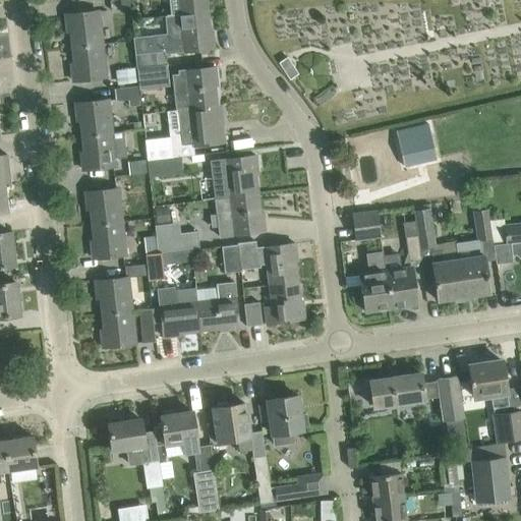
[(169,0),(171,14),(207,11),(206,0),(169,0)]
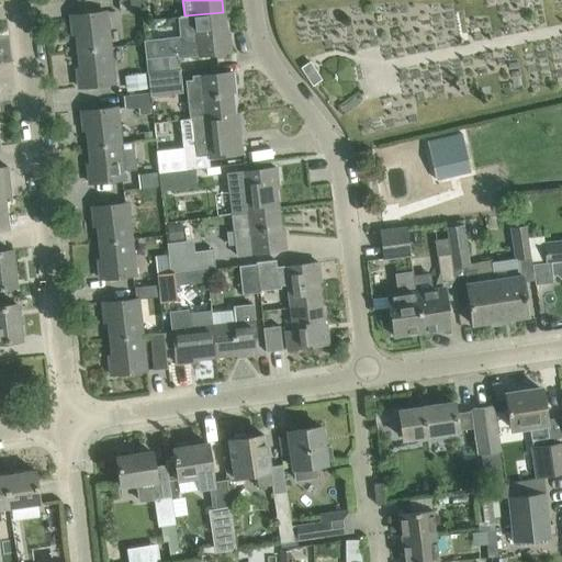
[(77,34),(78,51),(109,47),(105,11),(92,13),(70,15),(72,34),(77,34)]
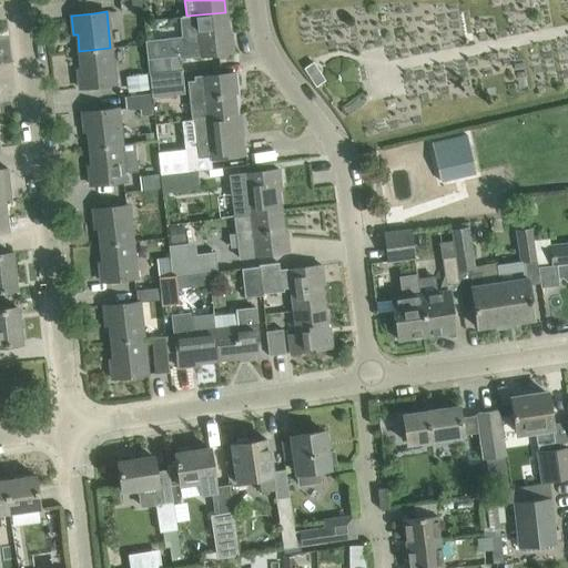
[(144,42),(144,44),(149,73),(181,70),(180,59),(233,52),(232,39),(227,39),(227,34),(229,34),(225,12),(186,16),(179,17),(181,38),(144,42)]
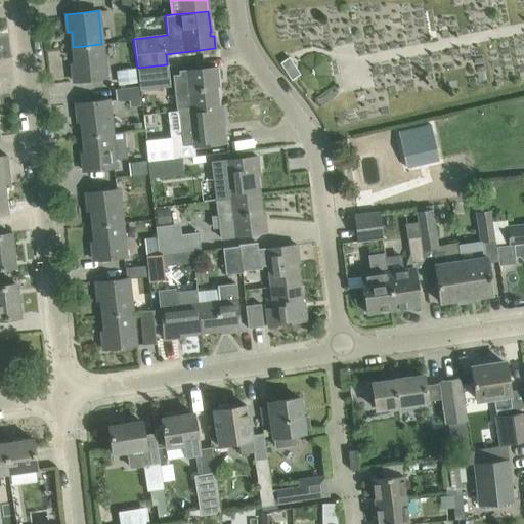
[(137,68),(133,41),(124,42),(127,70),(117,71),(119,88),(121,88),(139,86),(139,85),(137,68)]
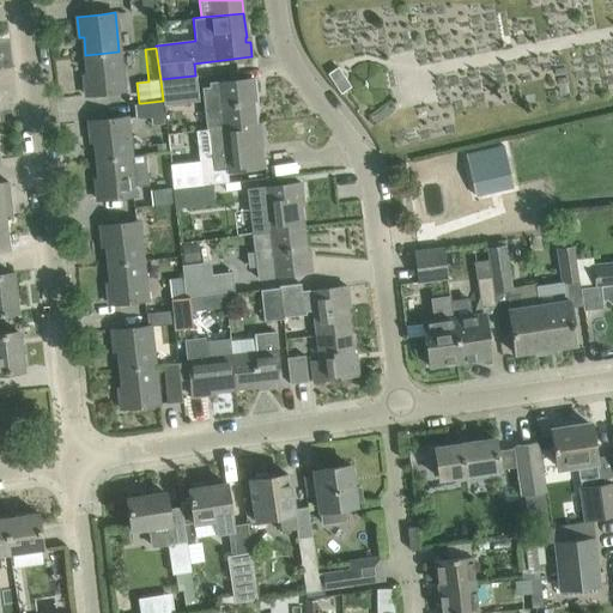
[(119,52),(85,55),(87,74),(83,74),(85,95),(123,91),(119,52)]
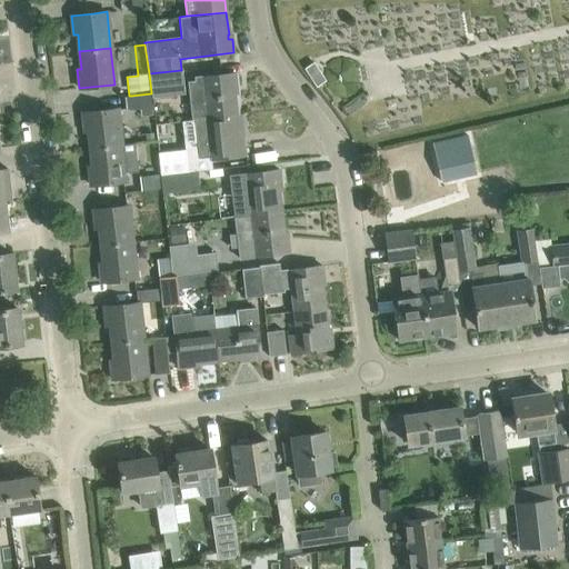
[(152,97),(183,93),(181,70),(149,73),(151,92),(151,93),(152,93),(152,97)]
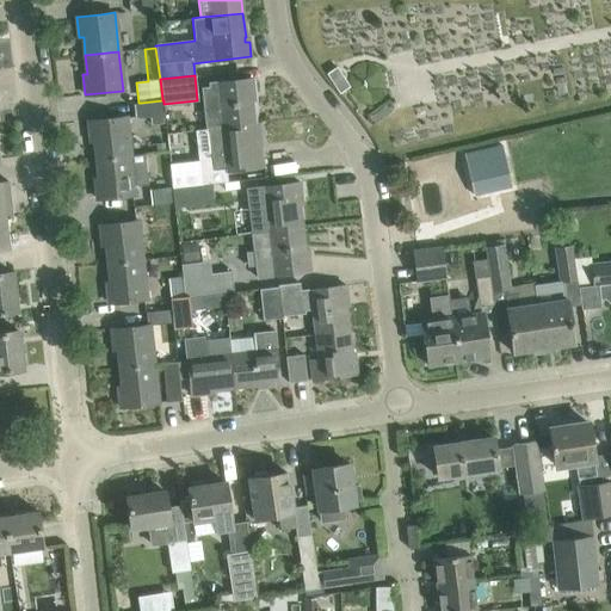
[(343,76),(333,84),(339,93),(350,86),(343,76)]
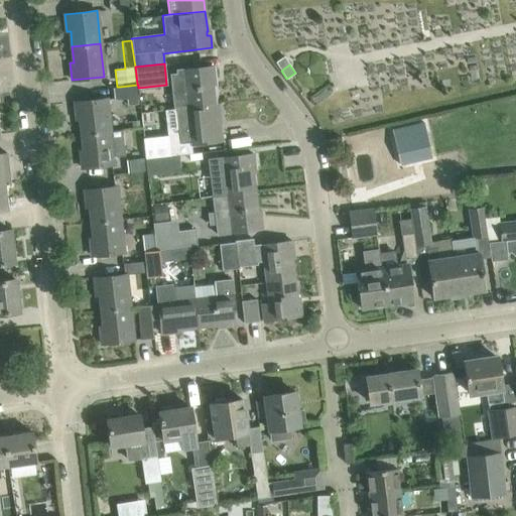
[(175,108),(176,109),(216,104),(213,84),(212,80),(215,79),(214,67),(175,71),(176,73),(169,74),(173,108),(175,108)]
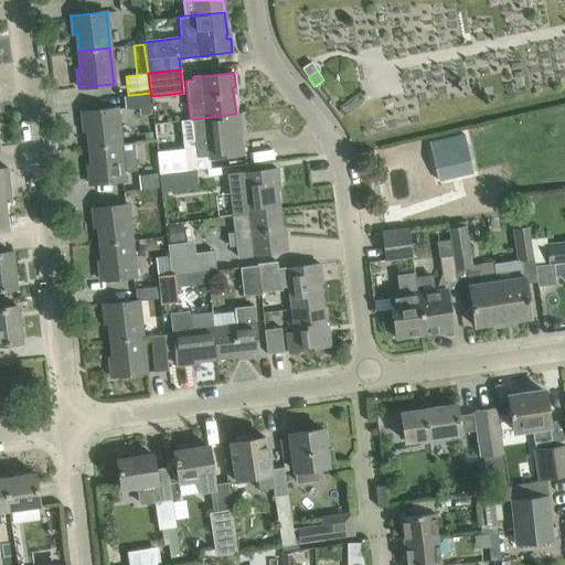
[(87,130),(89,147),(120,144),(117,108),(82,112),(84,131),(87,130)]
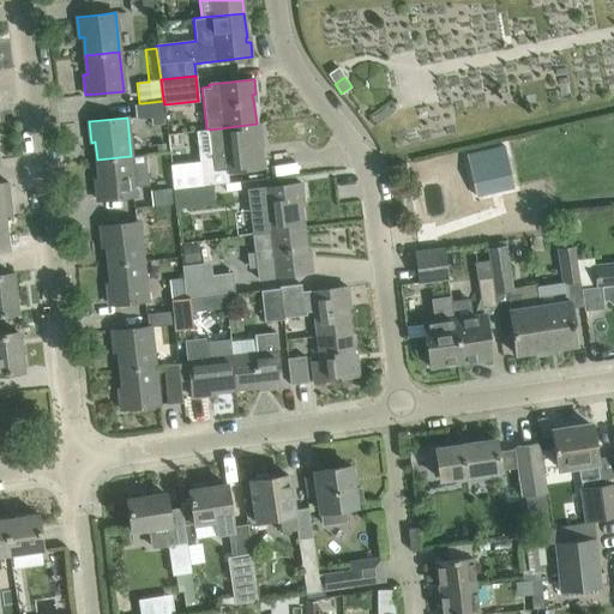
[(257,124),(210,130),(214,170),(226,169),(227,172),(264,168),(263,152),(258,154),(258,149),(259,149),(259,148),(264,148),(262,124),(257,124)]
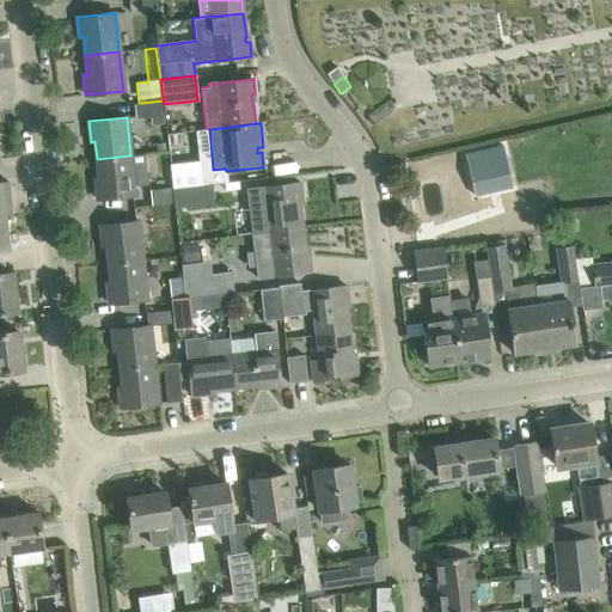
[(502,145),(465,154),(475,196),(512,188),(502,145)]
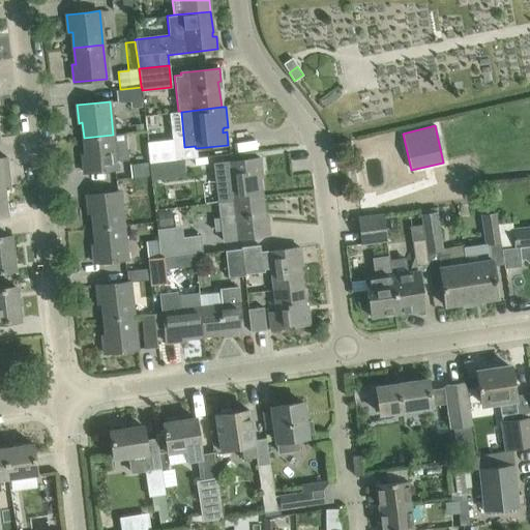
[(113,135),(84,138),(86,154),(82,154),(84,173),(117,169),(116,162),(128,160),(125,134),(113,135)]
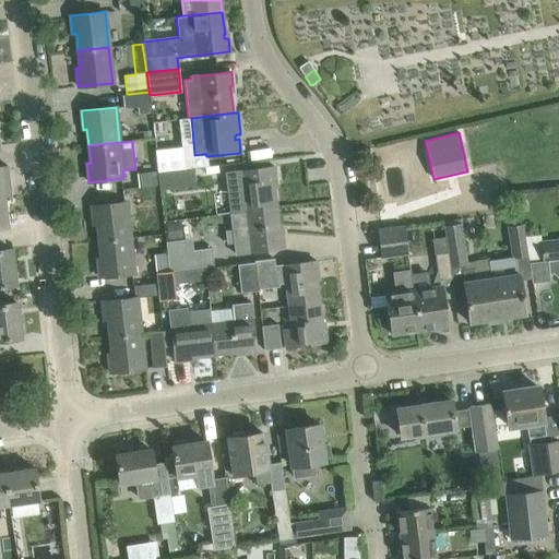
[(154,150),(157,170),(157,173),(186,169),(186,168),(182,146),(154,150)]
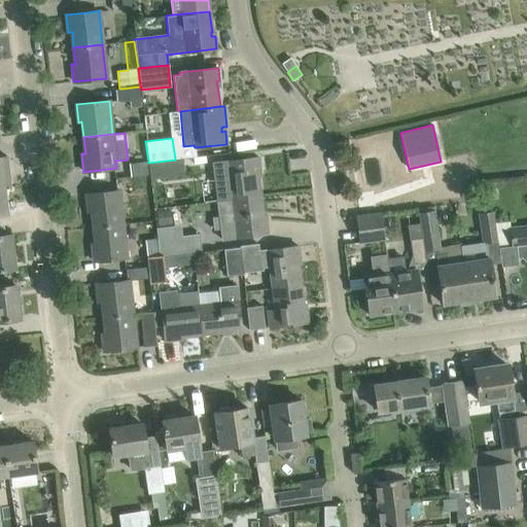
[(213,174),(216,201),(260,196),(258,175),(257,175),(256,171),(259,170),(258,157),(220,163),(221,173),(213,174)]
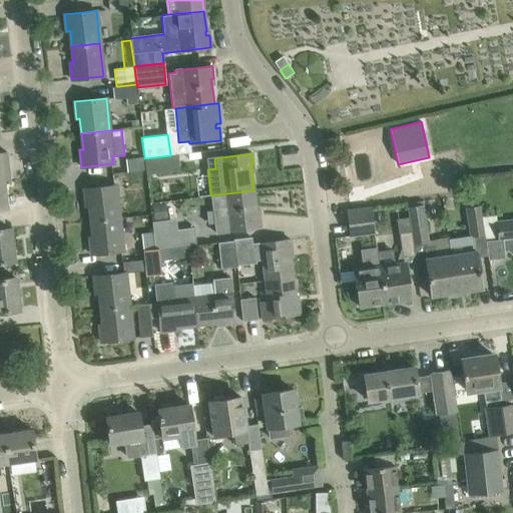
[(144,158),(145,169),(146,174),(179,170),(177,154),(170,154),(170,155),(144,158)]
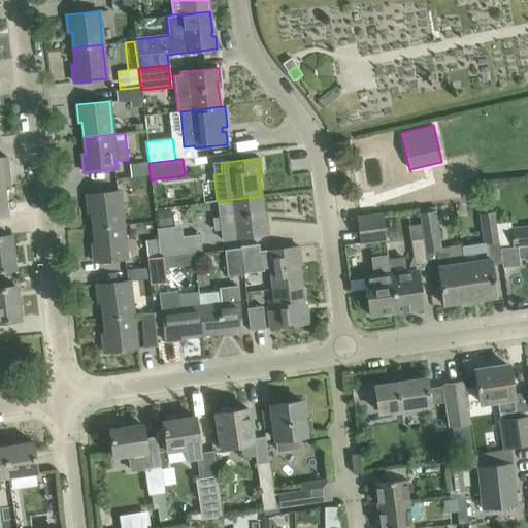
[(131,176),(150,174),(149,163),(149,161),(130,164),(131,176)]
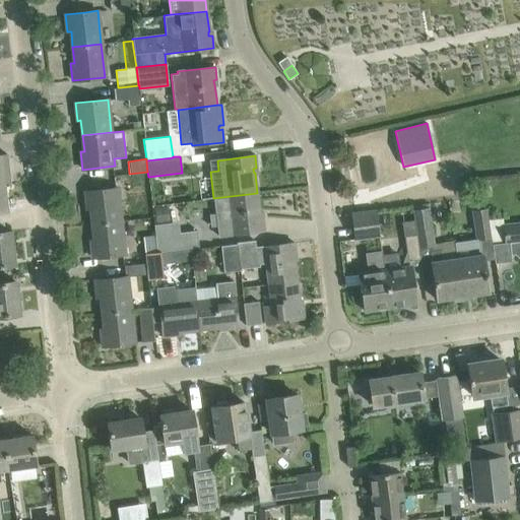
[(90,209),(92,224),(121,221),(117,188),(84,192),(86,209),(90,209)]
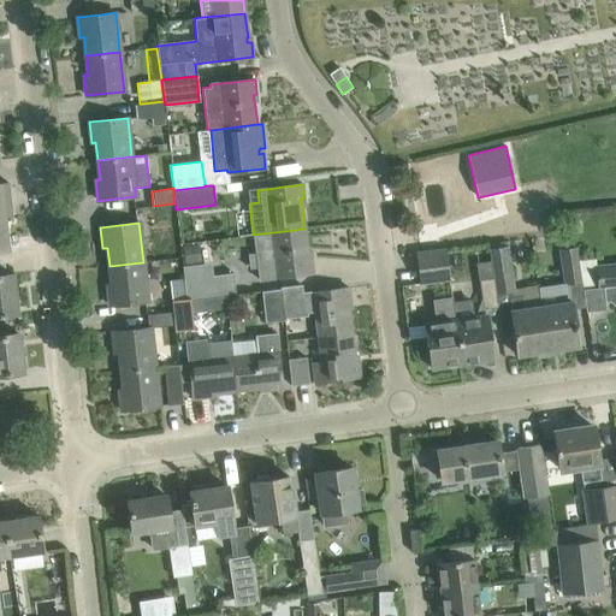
[(304,229),(253,235),(255,255),(249,256),(250,268),(256,268),(259,280),(313,273),(311,258),(307,259),(307,254),(308,253),(304,229)]
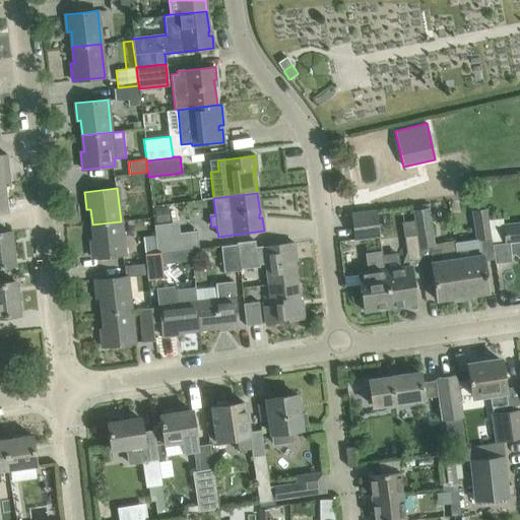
[(431,244),(434,244),(429,204),(412,206),(415,234),(417,246),(431,244)]
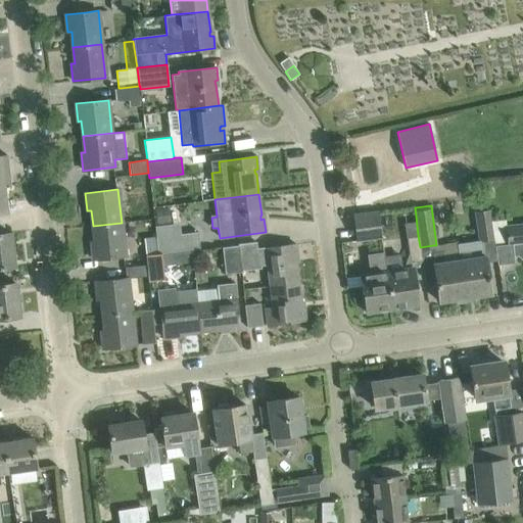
[(167,209),(155,210),(156,225),(169,224),(167,209)]
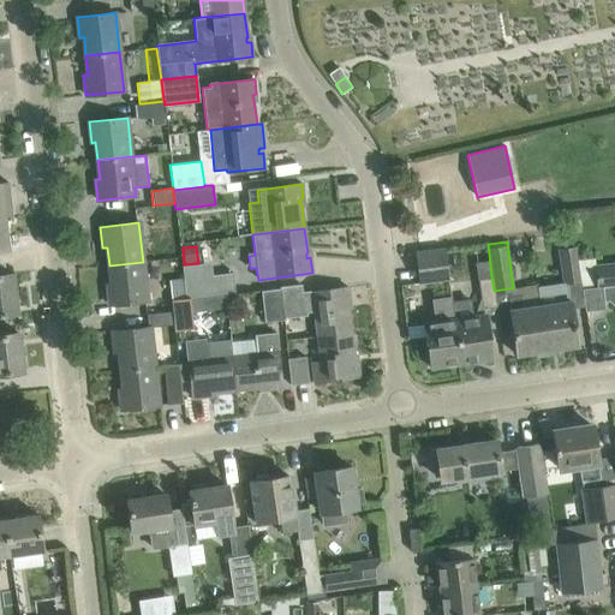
[(559,250),(563,284),(565,284),(580,281),(575,248),(559,250)]
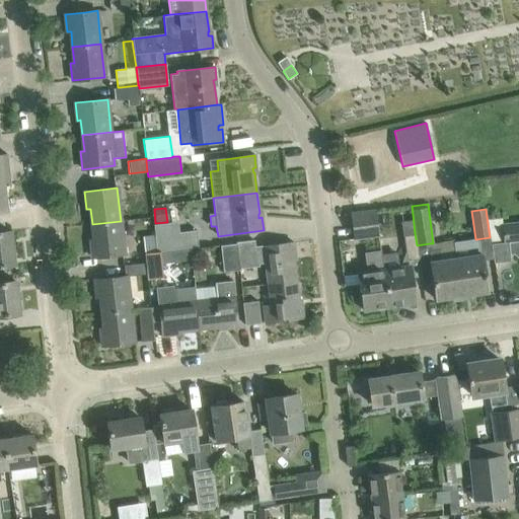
[(378,236),(376,214),(375,210),(350,213),(353,239),(378,236)]
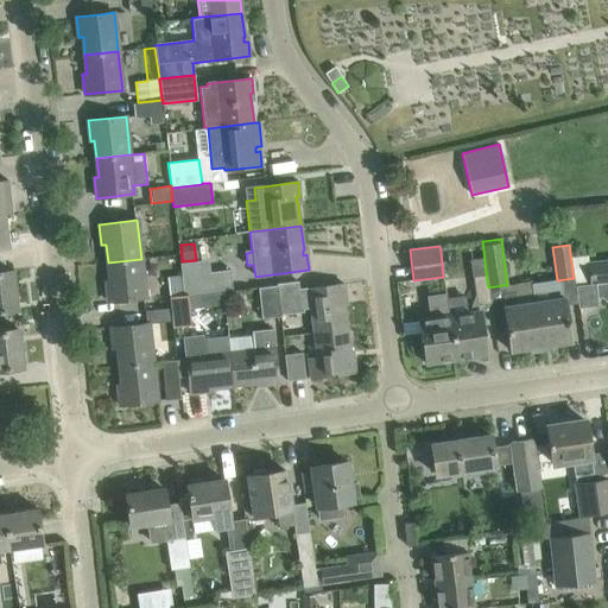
[(141,259),(108,263),(109,280),(106,282),(108,302),(146,297),(141,259)]
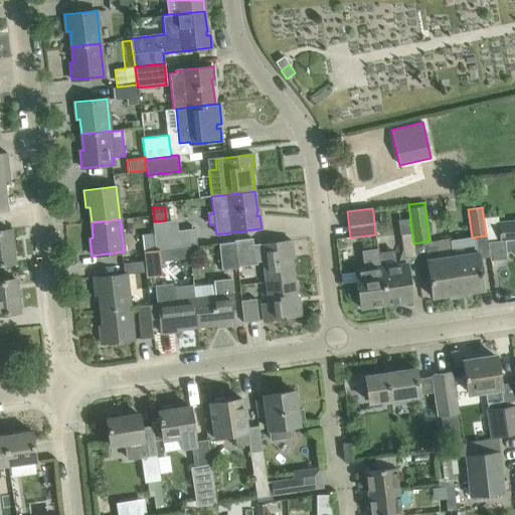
[(514,221),(499,223),(500,240),(504,240),(514,238),(514,221)]
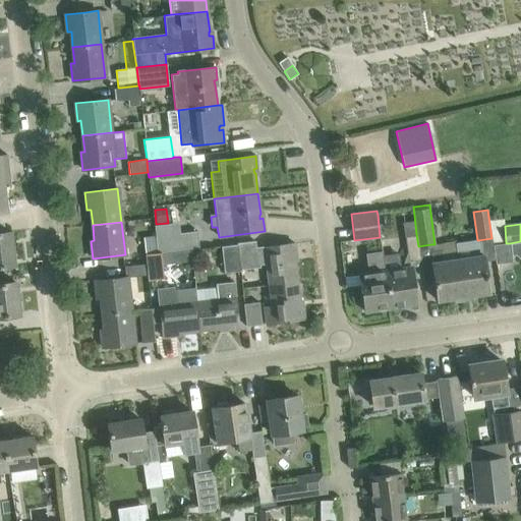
[(179,233),(156,236),(157,252),(161,251),(169,250),(198,247),(196,231),(179,233)]
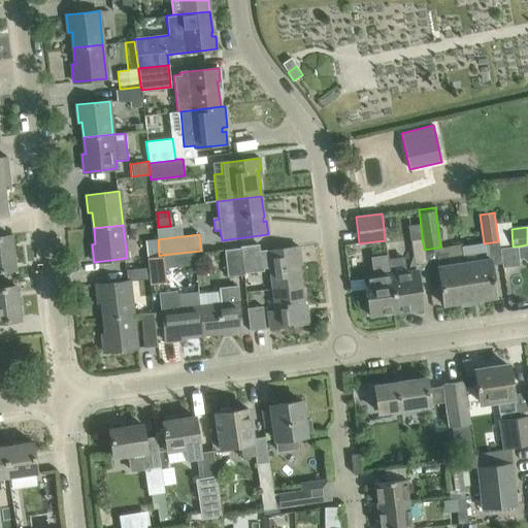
[(0,269),(13,268),(9,235),(0,235),(0,269)]
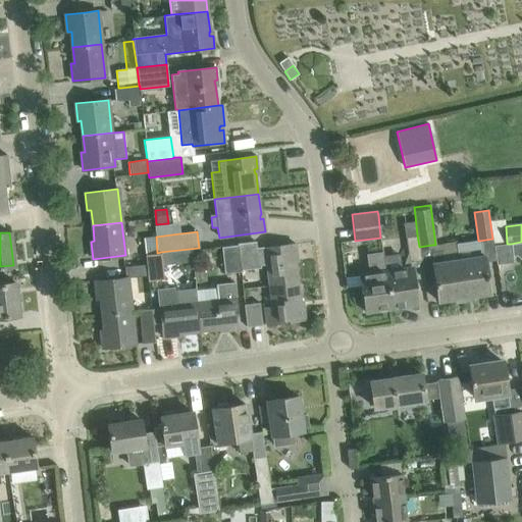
[(417,235),(404,236),(408,261),(421,259),(419,247),(417,235)]
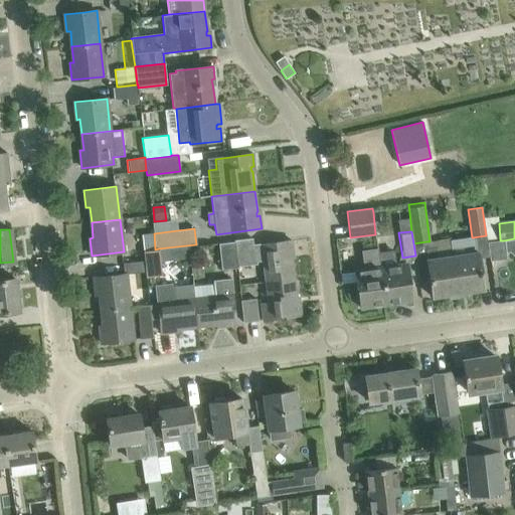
[(155,249),(154,233),(142,234),(144,250),(155,249)]
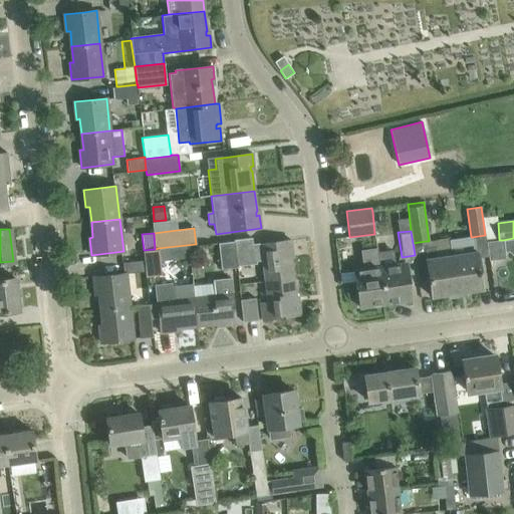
[(449,240),(451,255),(457,293),(483,289),(477,251),(474,252),(472,237),(471,237),(449,240)]
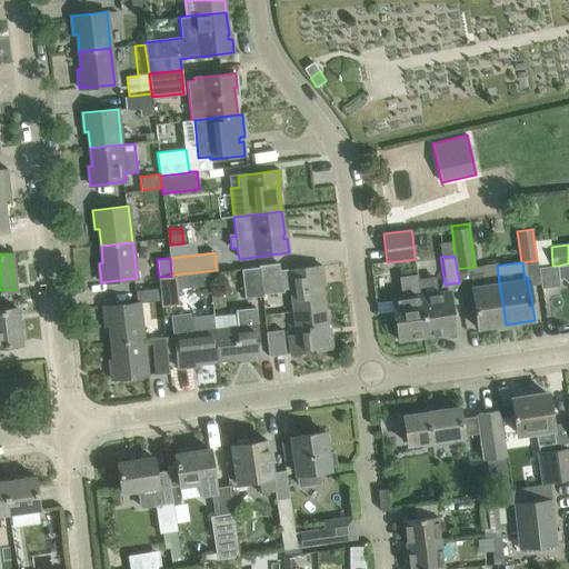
[(290,288),(293,311),(325,307),(321,285),(320,285),(320,280),(323,280),(321,266),(280,271),(279,263),(259,266),(259,267),(262,296),(262,293),(283,291),(283,289),(290,288)]
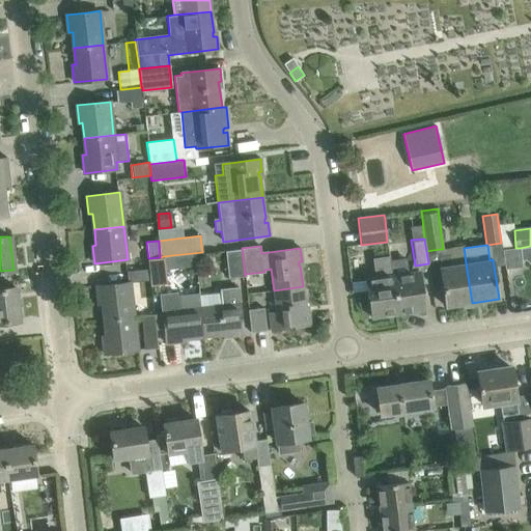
[(530,246),(520,248),(521,260),(526,260),(530,263),(530,262),(530,246)]
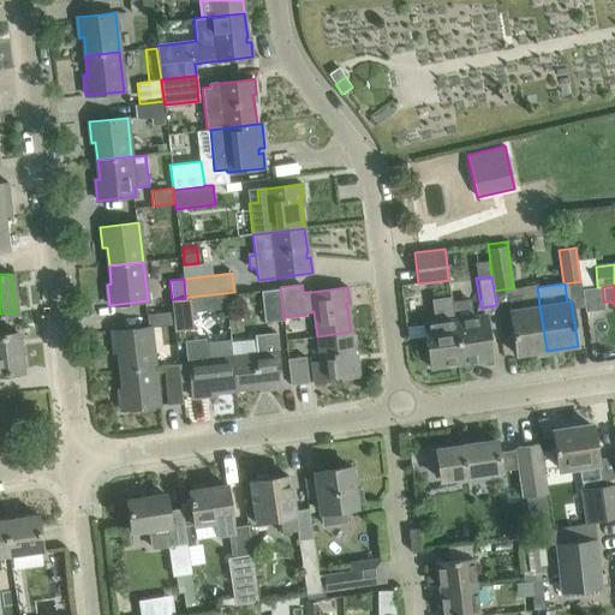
[(597,287),(581,288),(584,305),(585,311),(604,310),(603,302),(602,287),(597,287)]
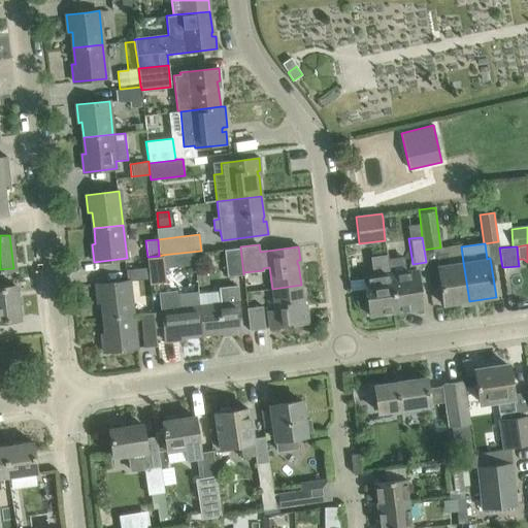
[(227,276),(243,274),(240,248),(224,250),(227,276)]
